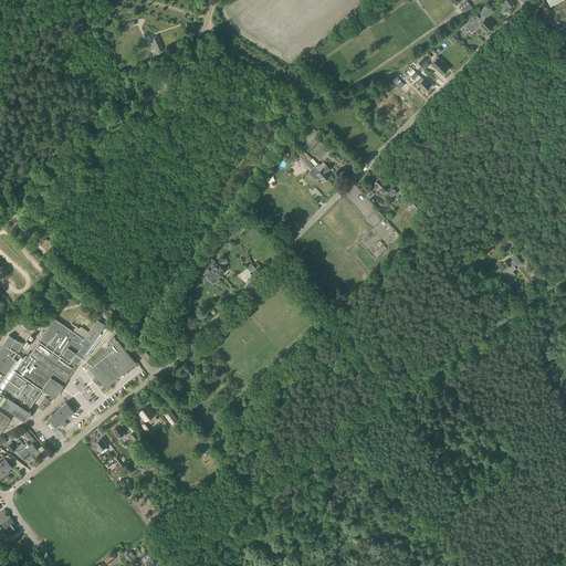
[(565,0),(558,0),(546,7),(563,22),(565,24),(565,0)]
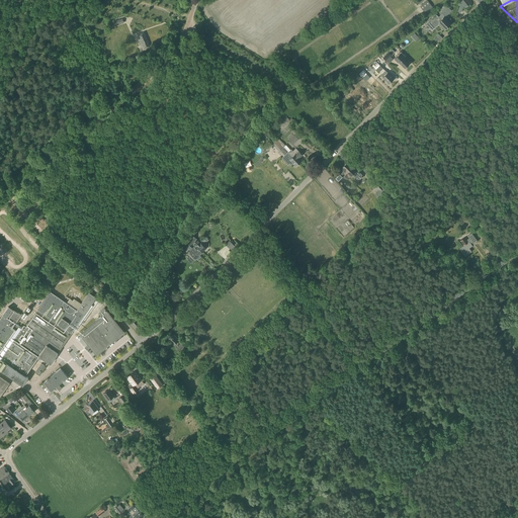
[(428,1),(420,7),(423,10),(425,13),(426,12),(426,13),(429,11),(429,10),(429,9),(430,10),(432,9),(431,8),(432,7),(428,1)]
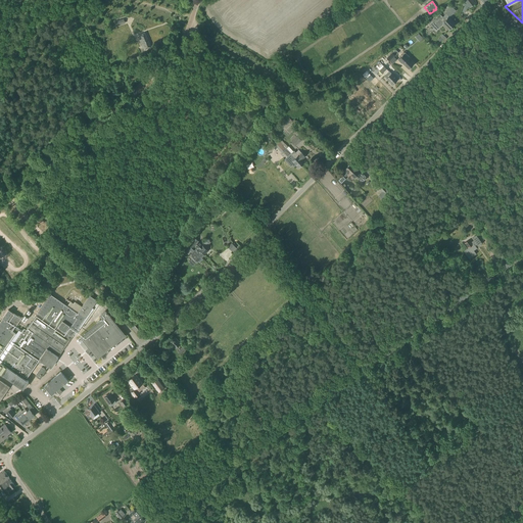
[(445,14),(442,17),(452,27),(453,26),(454,26),(455,25),(455,24),(455,22),(448,16),(456,10),(450,6),(443,13),(445,14)]
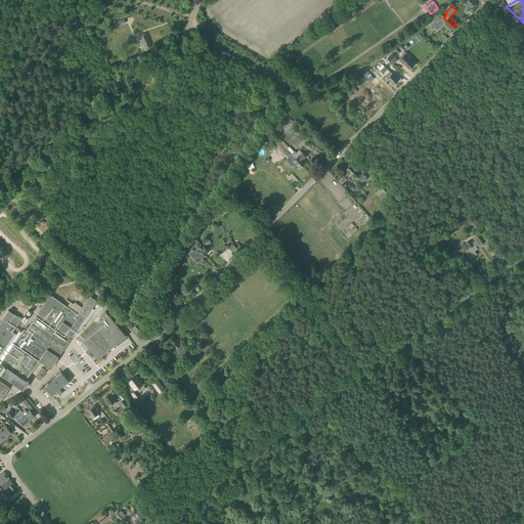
[(440,13),(431,24),(437,30),(439,29),(443,24),(449,30),(449,29),(451,29),(452,28),(452,27),(443,17),(442,16),(440,13)]
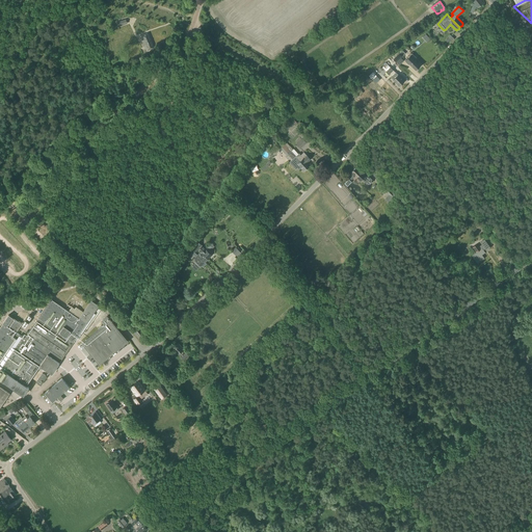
[(140,36),(145,50),(153,48),(148,33),(140,36)]
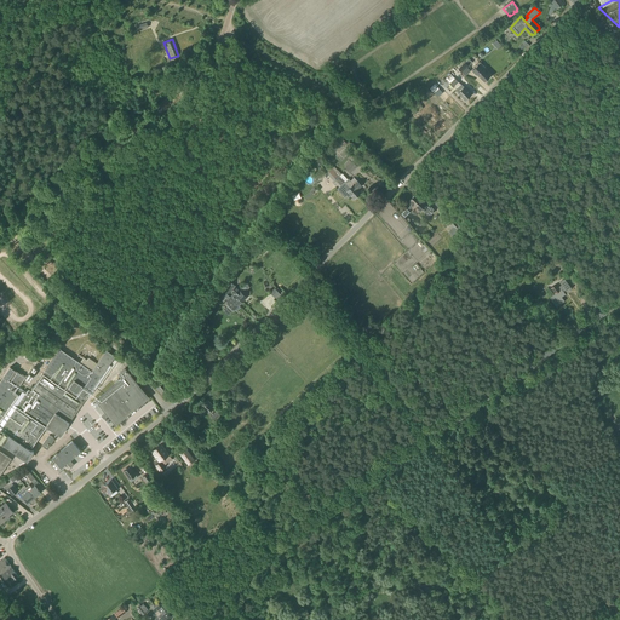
[(464,63),(458,69),(461,73),(469,65),(465,62),(464,63)]
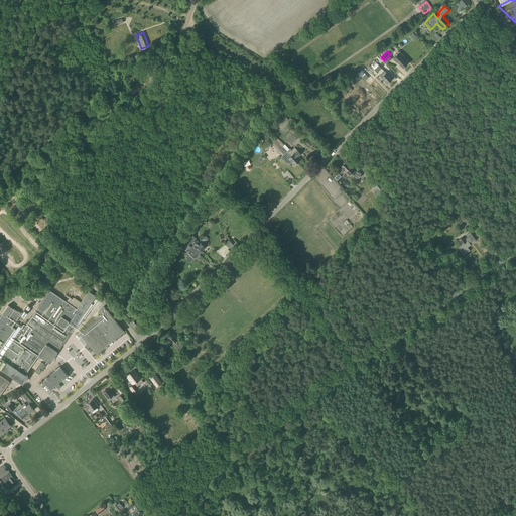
[(400,51),(392,58),(396,62),(397,61),(402,68),(405,66),(406,66),(407,65),(407,63),(407,62),(401,56),(403,54),(400,51)]
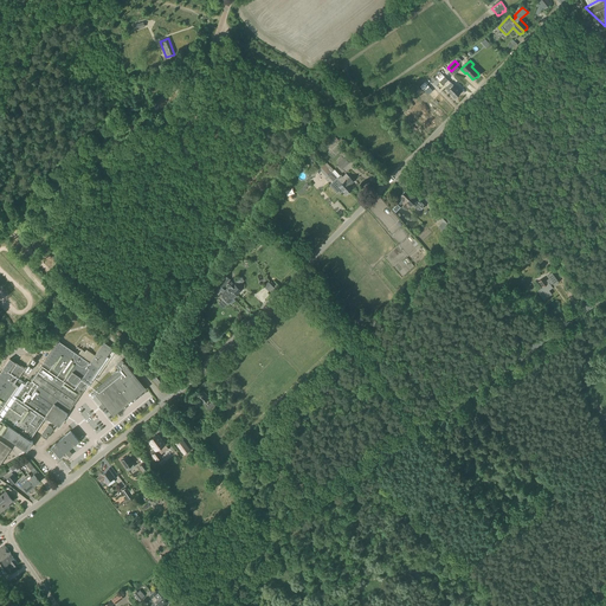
[(437,70),(432,76),(438,79),(443,73),(437,70)]
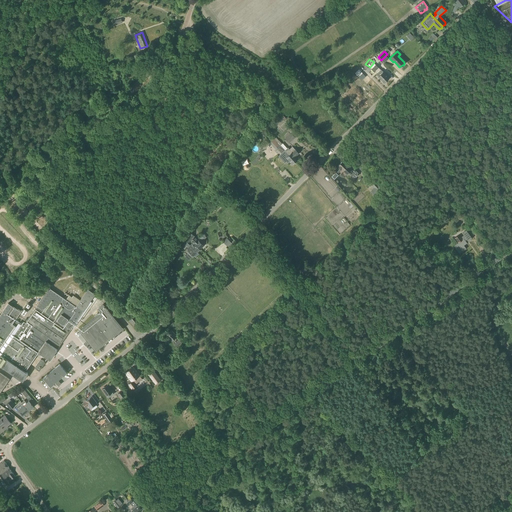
[(376,65),(371,69),(374,72),(376,71),(378,73),(376,74),(378,76),(384,82),(389,78),(383,72),(381,70),(376,65)]
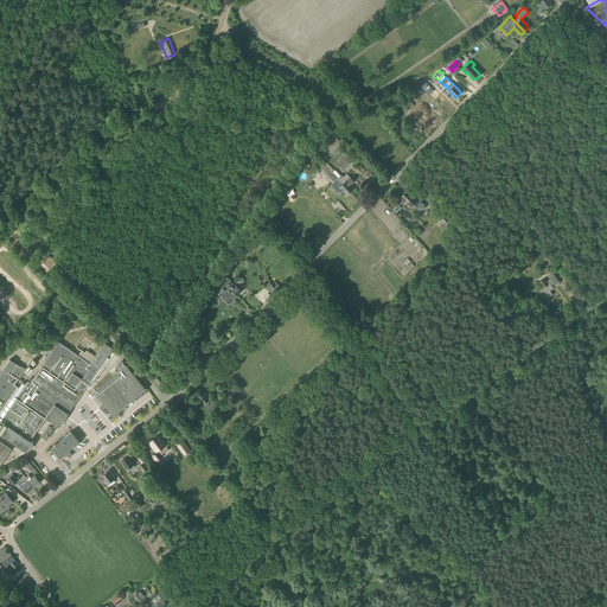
[(397,101),(406,112),(413,106),(404,95),(397,101)]
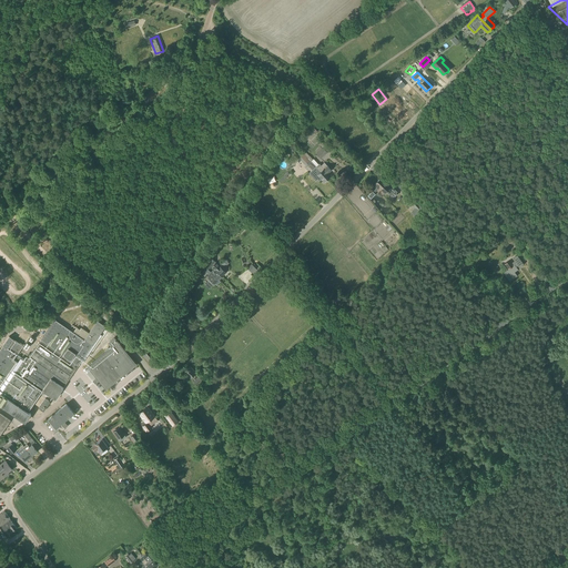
[(316,153),(321,159),(327,152),(323,148),(322,148),(316,153)]
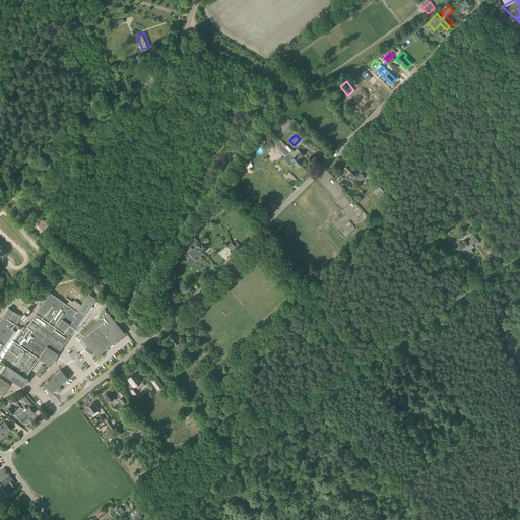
[(275,143),(282,150),(280,151),(282,154),(286,150),(277,141),(275,143)]
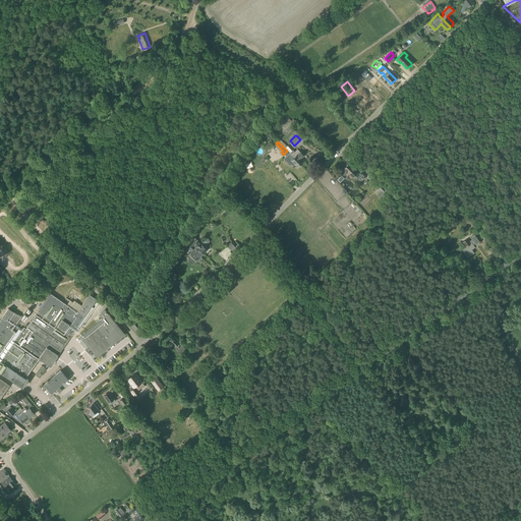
[(293,150),(290,153),(300,164),(303,161),(301,159),(304,156),(300,152),(297,149),(294,152),(293,150)]
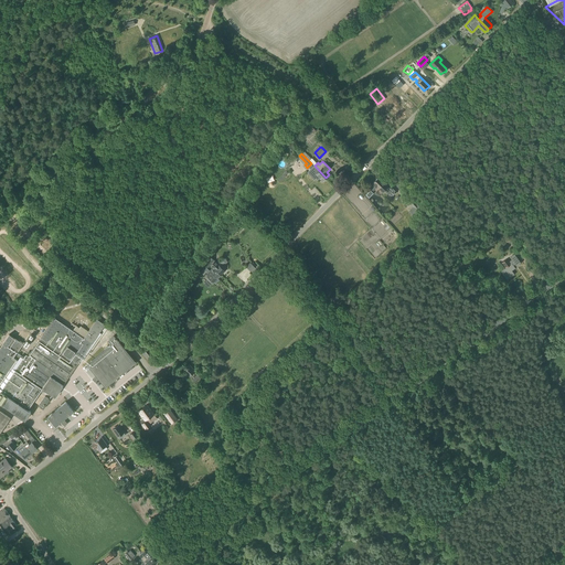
[(311,171),(309,173),(315,180),(316,178),(317,180),(319,178),(322,181),(326,178),(315,166),(310,169),(311,171)]
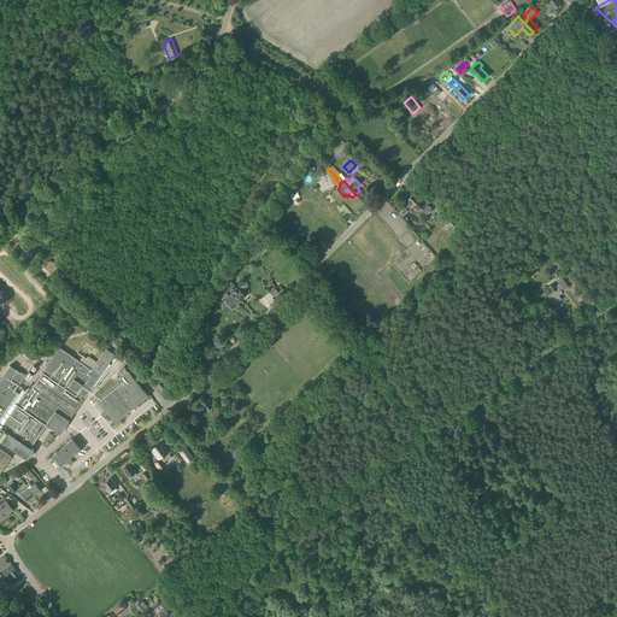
[(424,206),(412,194),(407,199),(404,203),(407,207),(411,204),(417,210),(418,207),(427,216),(433,209),(428,204),(424,206)]
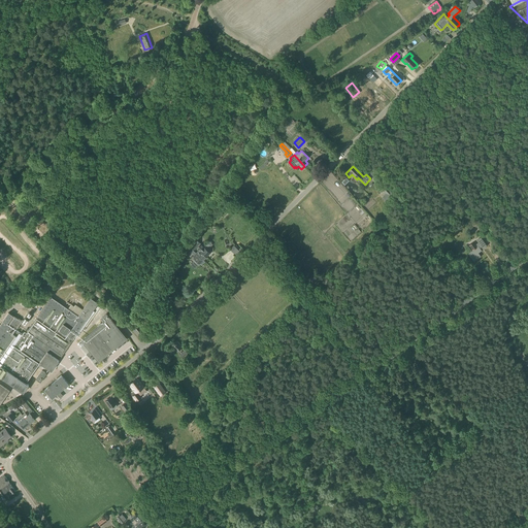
[(386,194),(383,197),(388,202),(395,195),(387,187),(383,190),(386,194)]
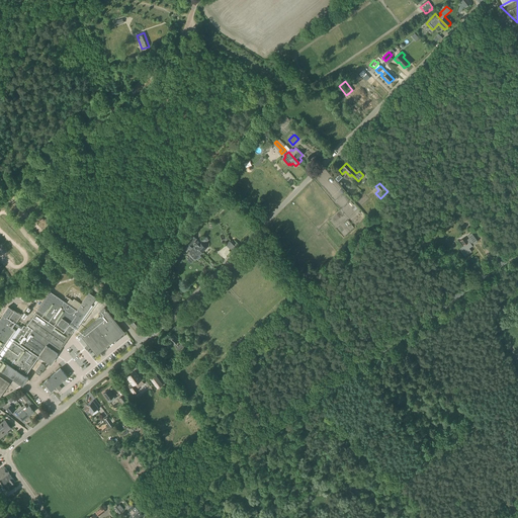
[(459,249),(464,256),(470,251),(468,248),(471,246),(469,244),(472,242),(473,244),(477,241),(471,233),(467,236),(469,238),(467,240),(467,241),(466,242),(464,238),(460,241),(464,245),(459,249)]
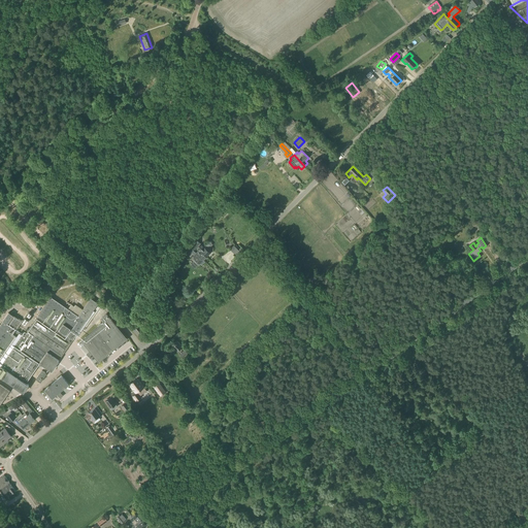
[(191,241),(197,248),(199,250),(206,257),(209,254),(208,253),(210,251),(205,244),(203,246),(195,238),(191,241)]
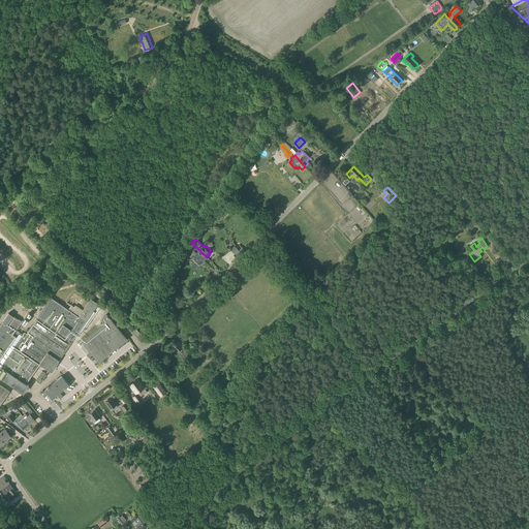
[(190,248),(180,258),(184,261),(194,251),(190,248)]
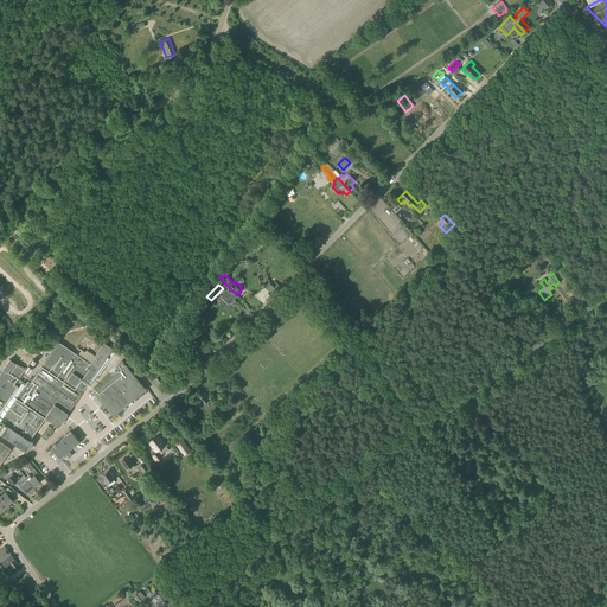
[(225,291),(234,299),(237,295),(229,287),(225,291)]
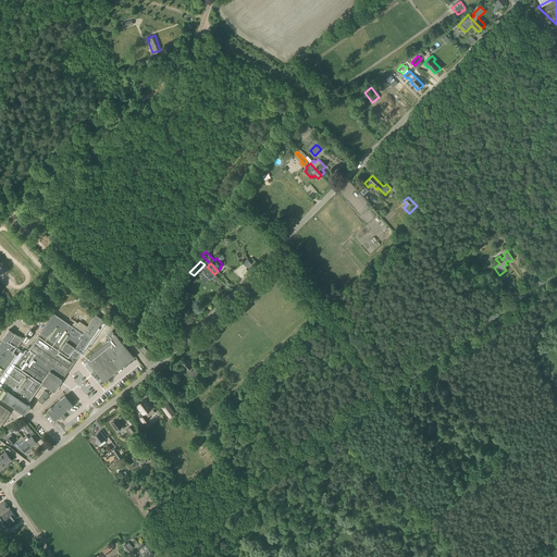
[(203,272),(202,274),(209,280),(211,277),(212,280),(217,276),(214,274),(207,267),(205,264),(202,267),(205,269),(202,271),(203,272)]
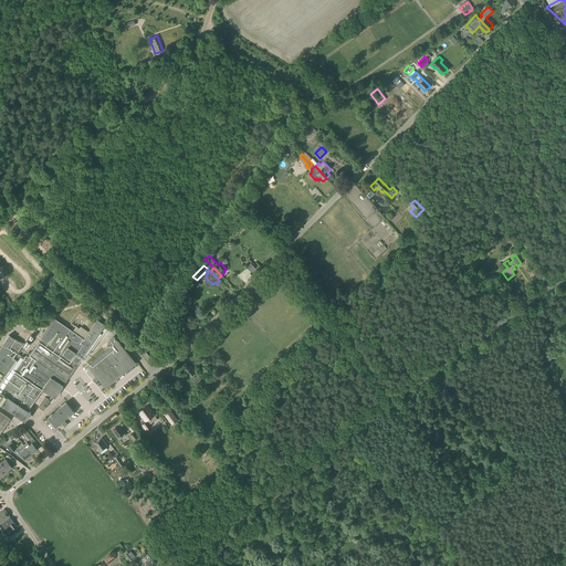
[(81,308),(90,318),(93,315),(84,306),(81,308)]
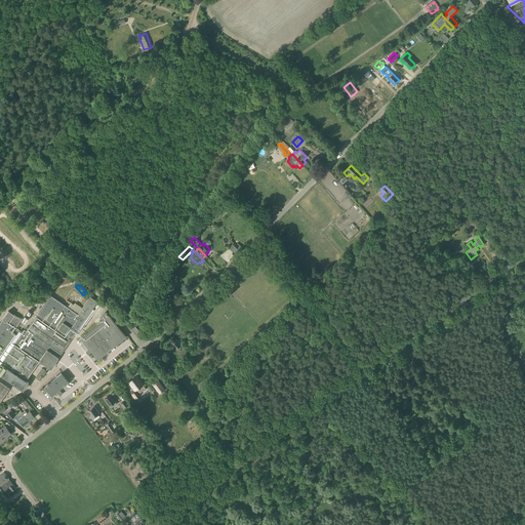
[(16,334),(0,358),(0,373),(13,384),(23,390),(24,390),(29,382),(26,380),(30,373),(39,360),(50,368),(54,363),(96,301),(90,296),(78,315),(50,296),(38,314),(37,316),(35,319),(34,320),(31,324),(30,326),(25,333),(22,331),(22,332),(21,331),(19,330),(16,334)]
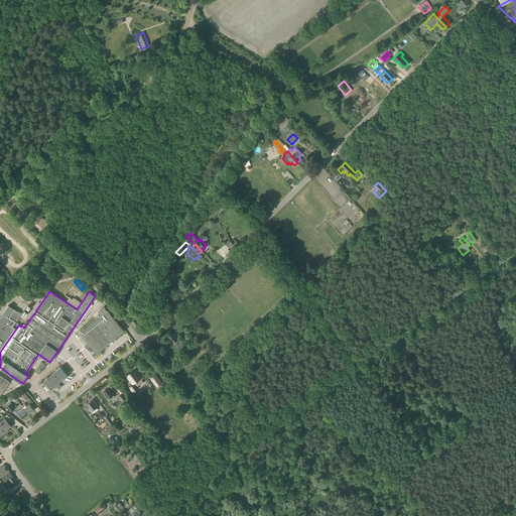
[(0,316),(0,352),(16,329),(12,327),(20,314),(8,305),(0,316)]
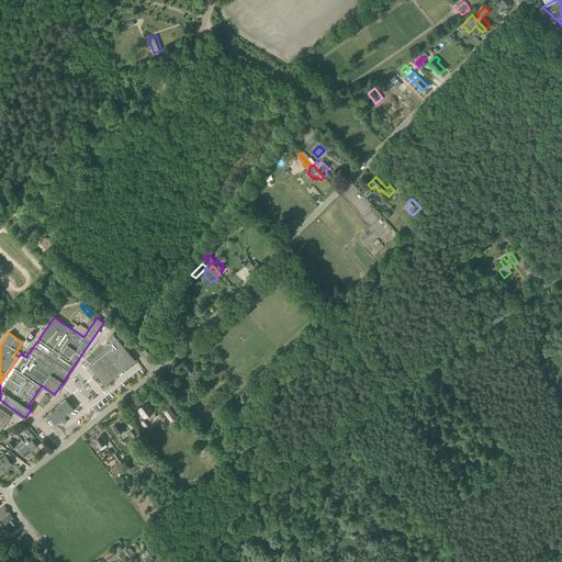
[(87,362),(104,384),(134,360),(113,334),(108,339),(111,344),(87,362)]
